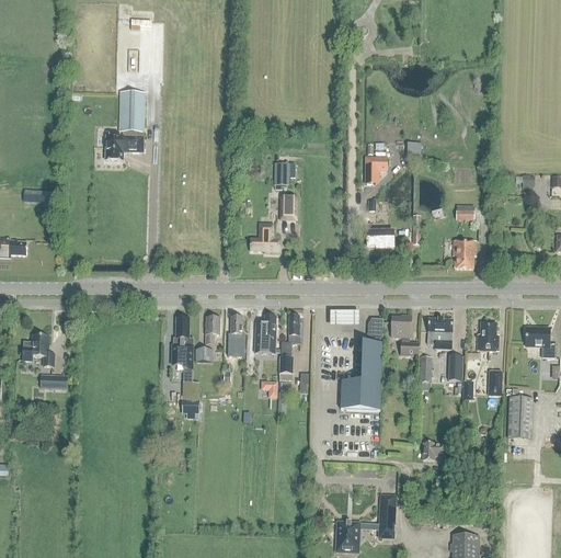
[(161,35),(145,34),(144,46),(161,46),(161,35)]
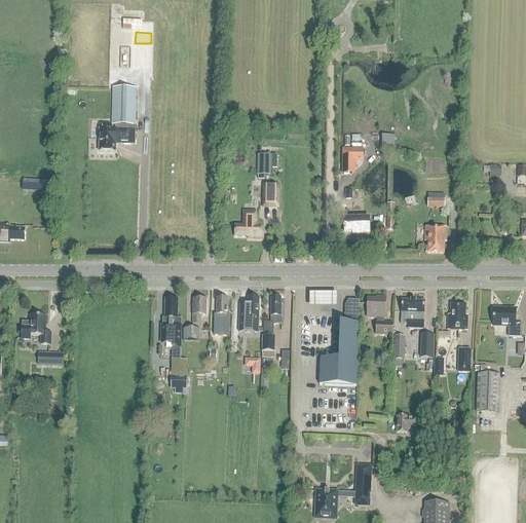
[(135,142),(136,86),(113,85),(112,122),(115,122),(115,126),(99,126),(99,149),(115,149),(115,142),(135,142)]
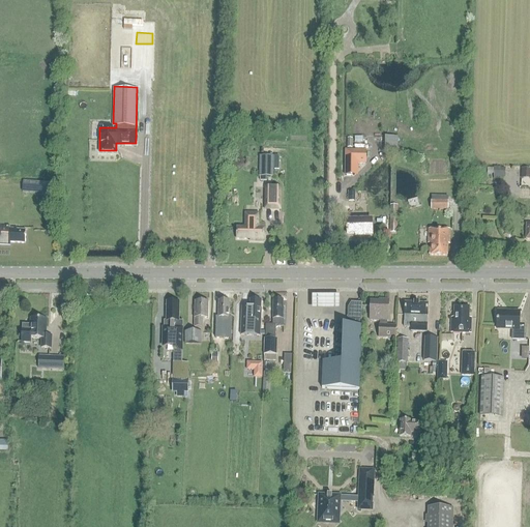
[(384,151),(398,151),(396,134),(384,135),(384,151)]
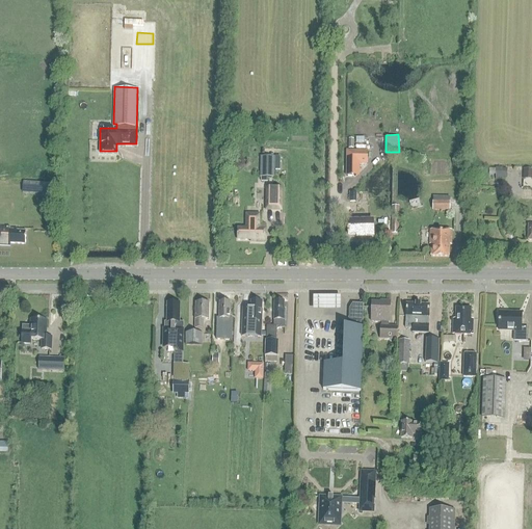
[(354,174),(358,169),(358,161),(367,161),(367,149),(346,149),(346,174),(354,174)]
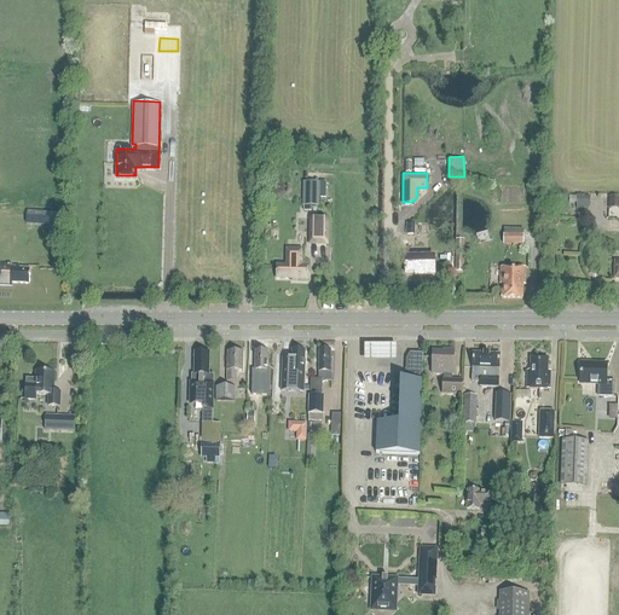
[(318,203),(318,179),(304,179),(302,203),(311,203),(318,203)]
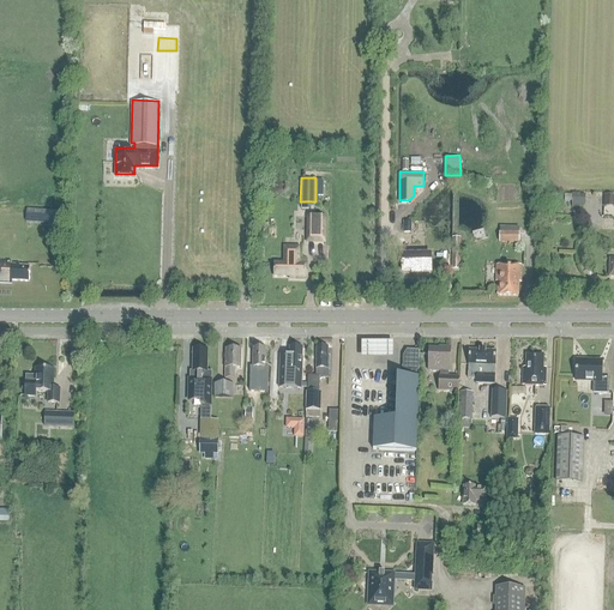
[(307,212),(307,236),(324,237),(324,213),(307,212)]
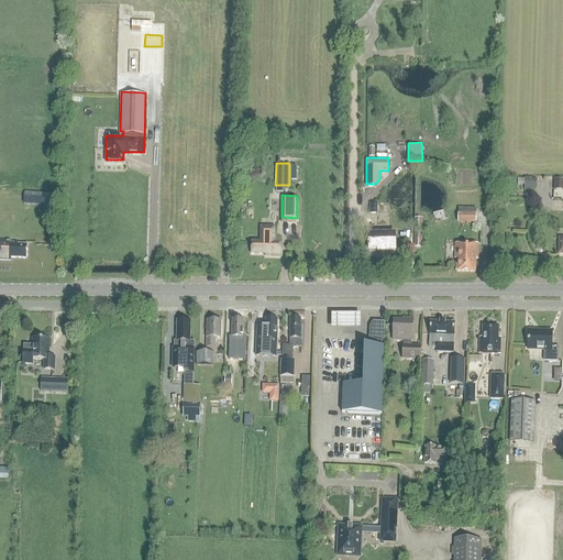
[(457,207),(457,219),(475,220),(474,206),(457,207)]
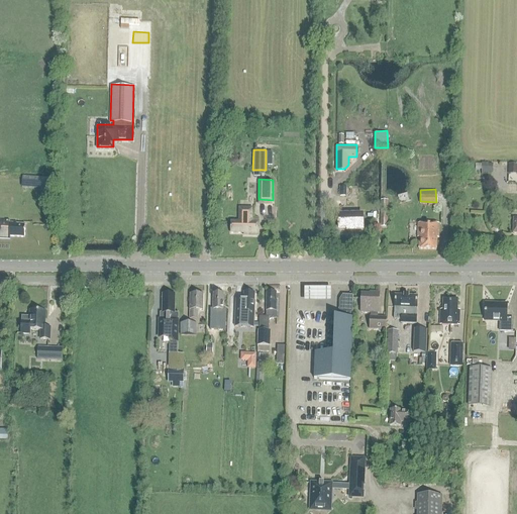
[(379,223),(387,224),(388,198),(380,197),(379,223)]
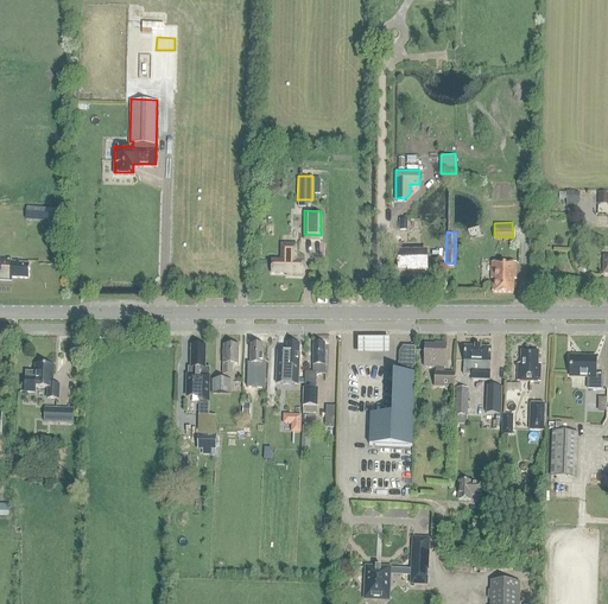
[(271,271),(286,271),(286,273),(303,273),(303,255),(295,255),(295,245),(282,245),(282,256),(271,256),(271,271)]
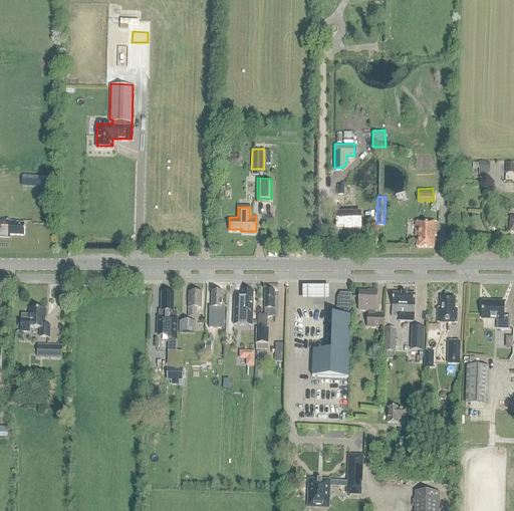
[(360,225),(360,211),(336,211),(336,224),(351,224),(351,226),(360,225)]
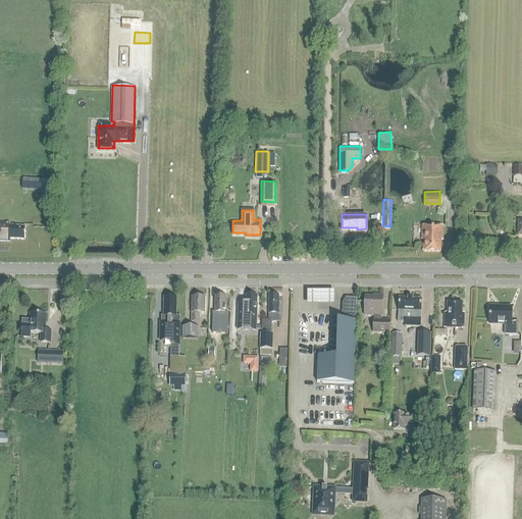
[(0,220),(0,238),(9,239),(9,236),(24,237),(25,224),(16,223),(16,221),(0,220)]
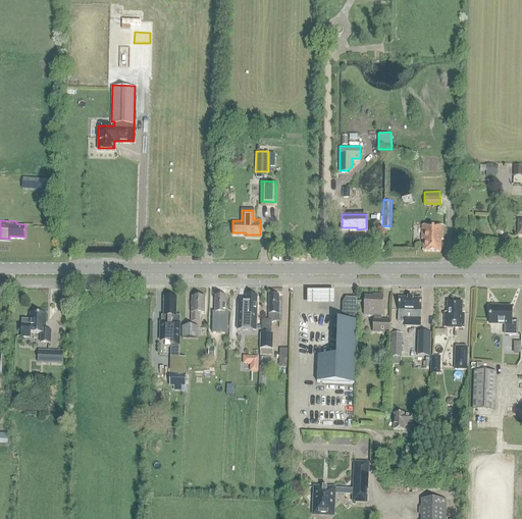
[(423,238),(422,249),(440,249),(440,238),(442,238),(444,223),(421,222),(421,238),(423,238)]
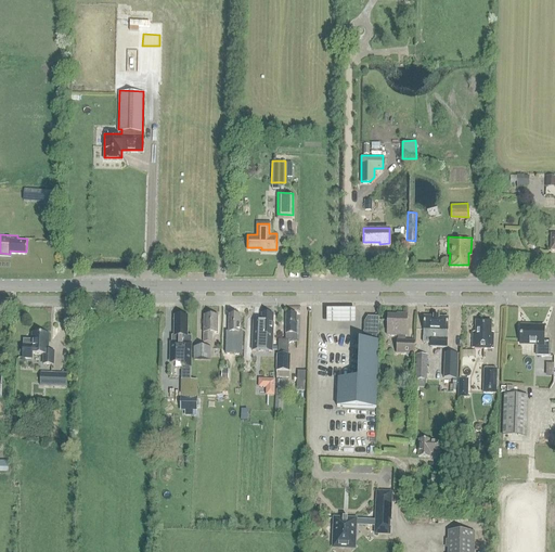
[(355,306),(325,306),(325,321),(355,321),(355,306)]
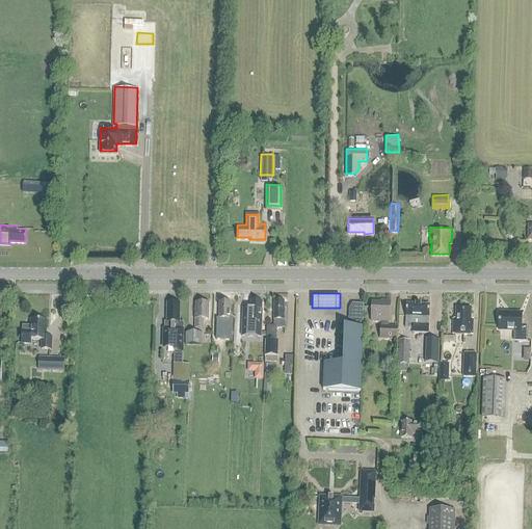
[(261,298),(251,298),(250,306),(247,306),(246,320),(246,334),(261,334),(262,307),(261,307),(261,298)]
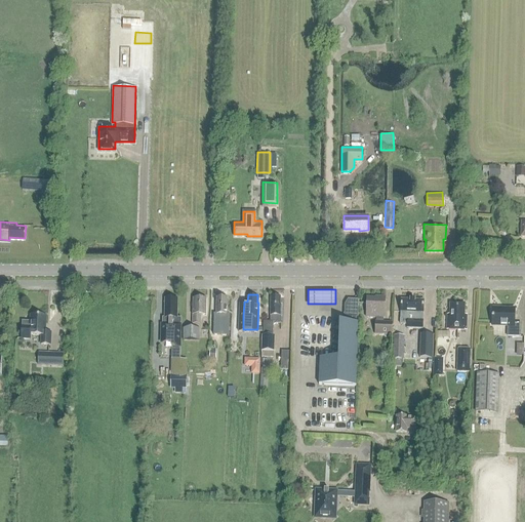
[(281,313),(281,302),(280,302),(280,294),(271,294),(270,320),(264,320),(263,333),(273,333),(273,322),(276,321),(280,321),(281,313)]
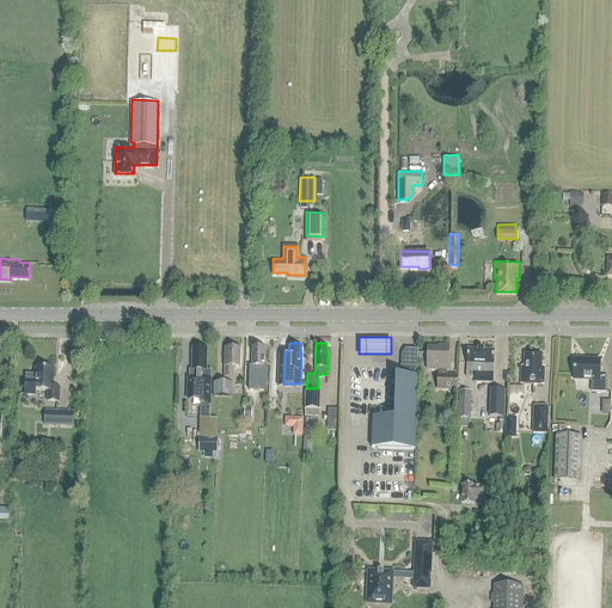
[(447,367),(448,345),(447,345),(447,343),(438,343),(438,345),(427,344),(427,366),(438,367),(438,372),(436,386),(456,387),(457,373),(446,372),(446,367),(447,367)]
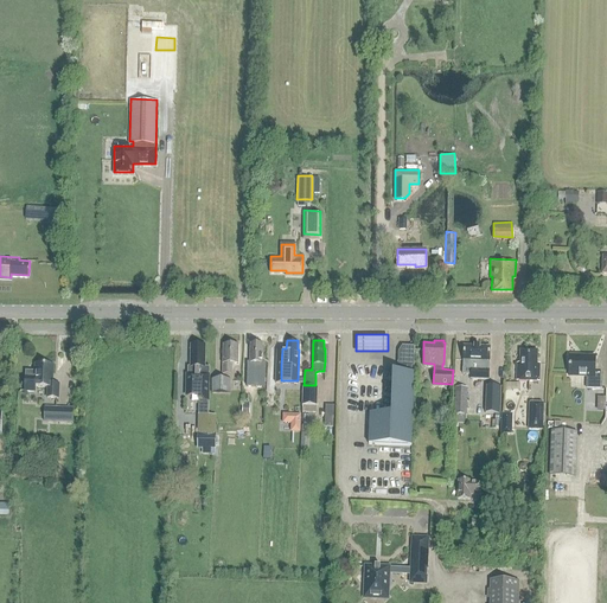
[(204,352),(203,352),(203,342),(192,341),(191,355),(190,355),(190,364),(190,372),(186,372),(186,392),(198,393),(198,411),(208,411),(209,364),(204,364),(204,352)]
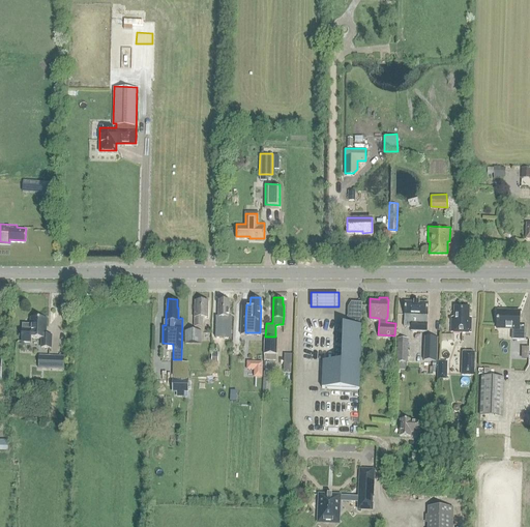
[(195,298),(194,324),(202,324),(202,315),(207,315),(208,298),(195,298)]
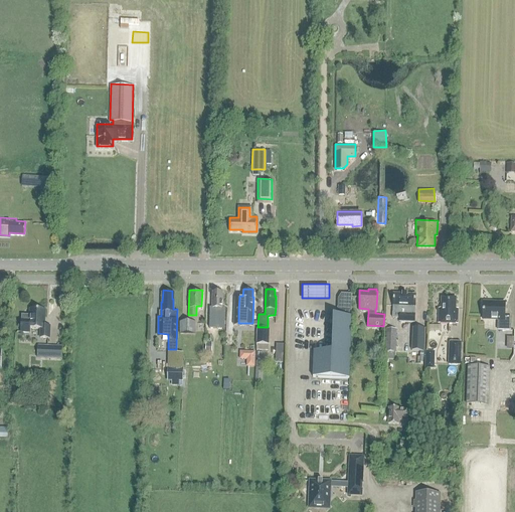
[(212,290),(211,305),(209,305),(209,313),(209,320),(209,322),(212,322),(212,320),(218,321),(218,313),(217,313),(217,306),(222,306),(222,299),(221,299),(222,290),(212,290)]
